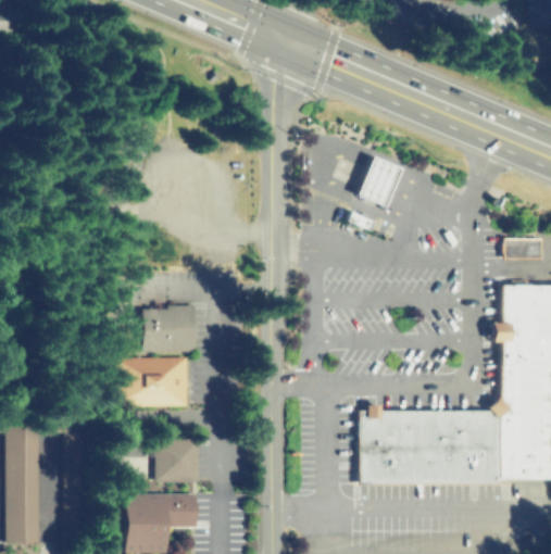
[(367,155),(395,167),(378,208),(350,196),(367,155)]
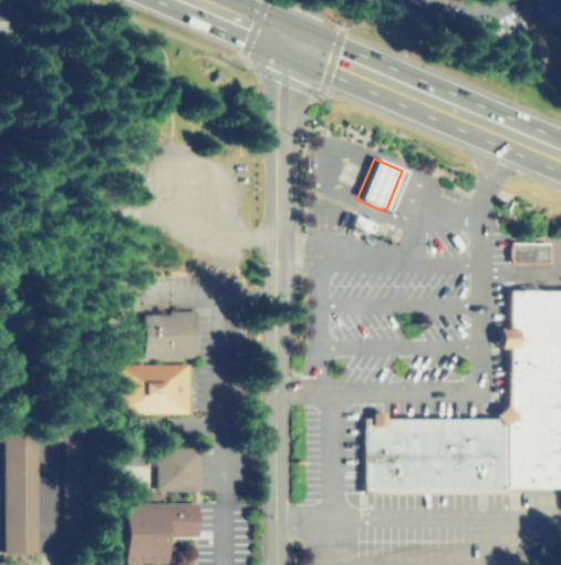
[(354,216),(380,227),(374,238),(350,227),(354,216)]
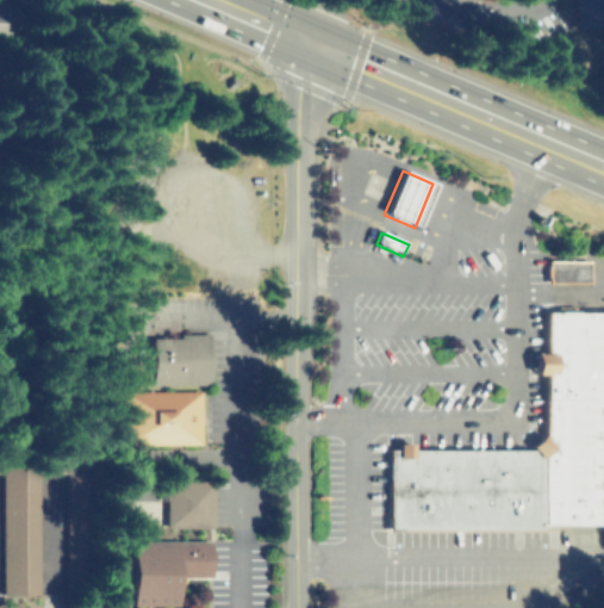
[(592,265),(550,264),(550,286),(592,287),(592,265)]
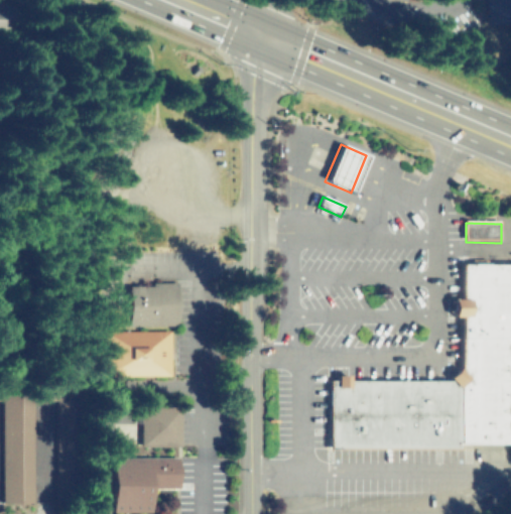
[(336,377),(336,454),(467,454),(467,469),(510,469),(510,269),(471,269),(472,377),(336,377)]
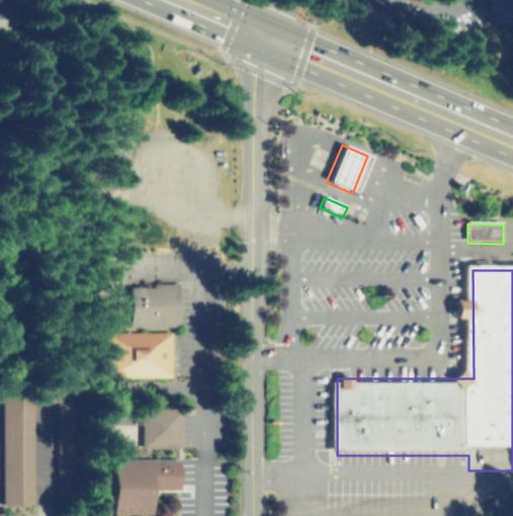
[(182,327),(135,328),(135,288),(182,287),(182,327)]
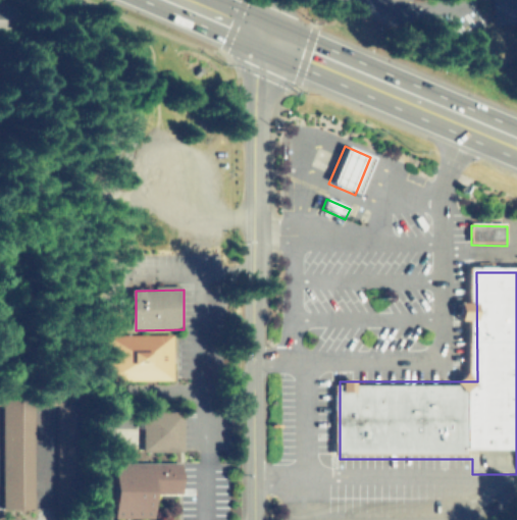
[(177,338),(176,381),(110,380),(111,336),(177,338)]
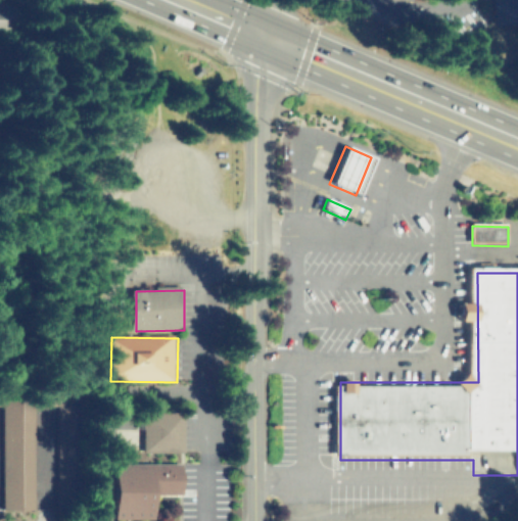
[(0,388),(83,389),(82,510),(60,510),(60,408),(37,408),(36,511),(4,511),(5,409),(0,409),(0,388)]
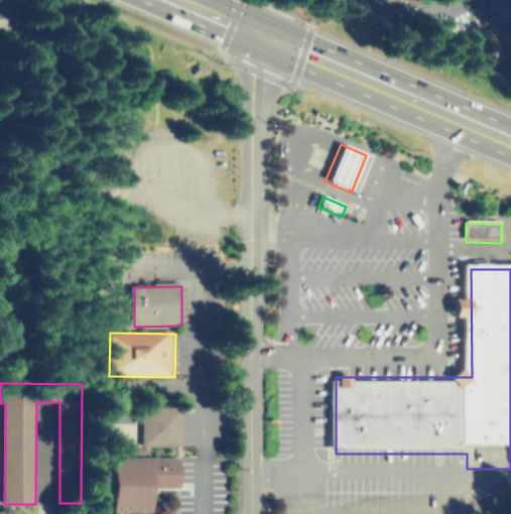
[(183,443),(145,445),(146,423),(142,423),(142,405),(183,404),(183,443)]
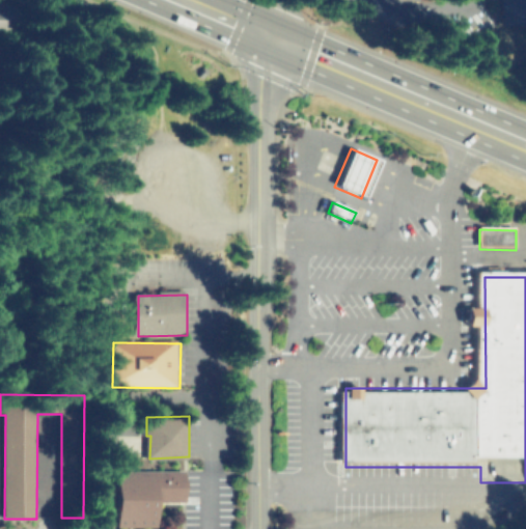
[(188,473),(187,505),(160,505),(160,528),(120,528),(121,472),(188,473)]
